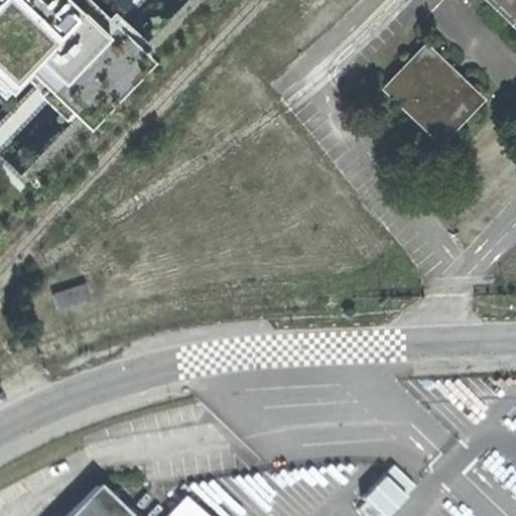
[(0,0),(0,185),(138,46),(91,0),(0,0)]
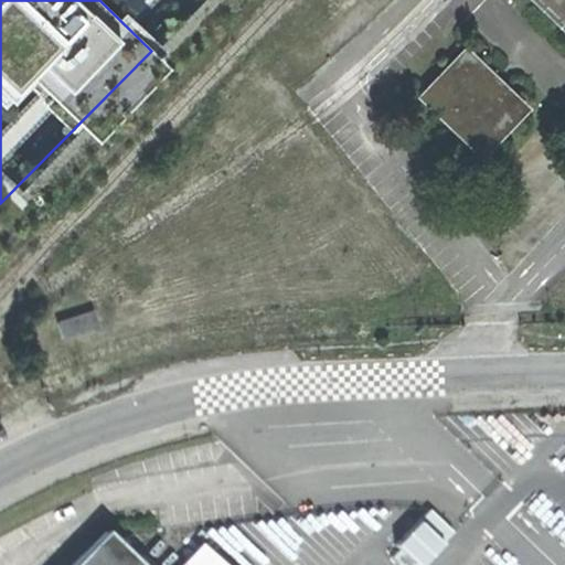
[(564,0),(534,0),(564,30),(564,0)]
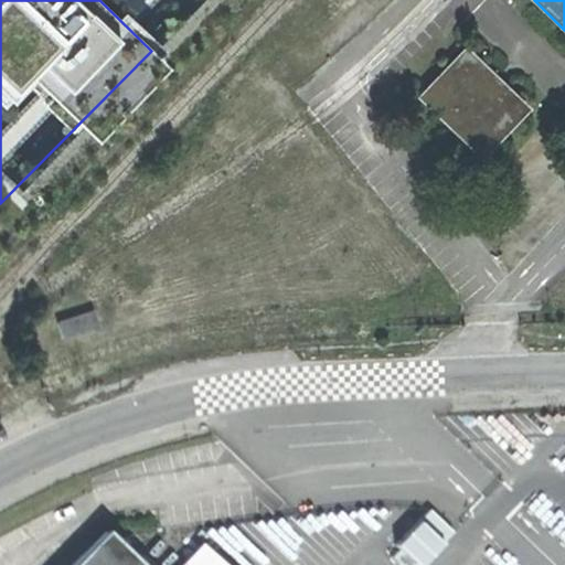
[(531,109),(469,46),(420,95),(482,157),(509,130),(531,109)]
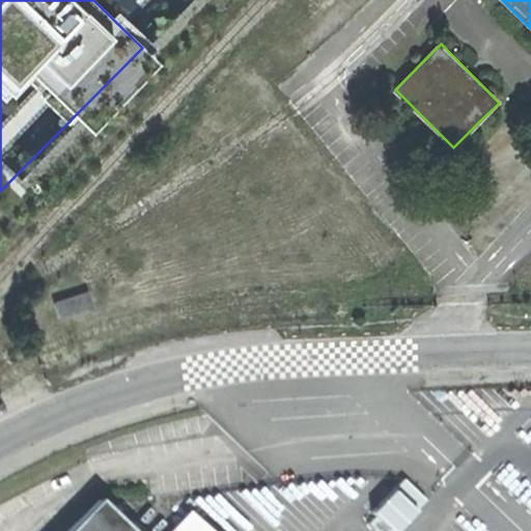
[(60,319),(92,308),(87,294),(55,304),(60,319)]
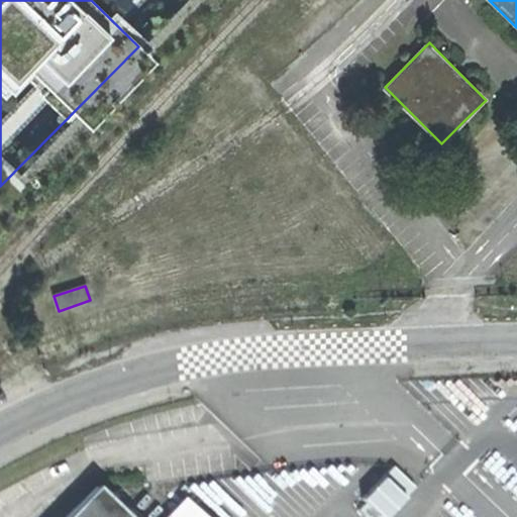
[(60,516),(126,516),(92,484),(60,516)]
